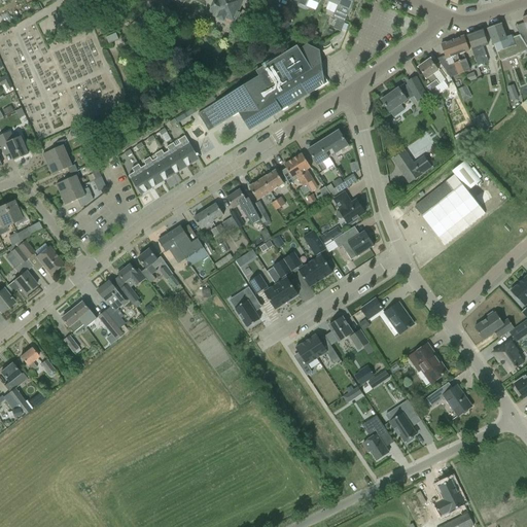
[(235,20),(236,20),(240,12),(238,12),(243,0),(242,0),(214,0),(208,14),(224,22),(226,18),(234,22),(235,20)]
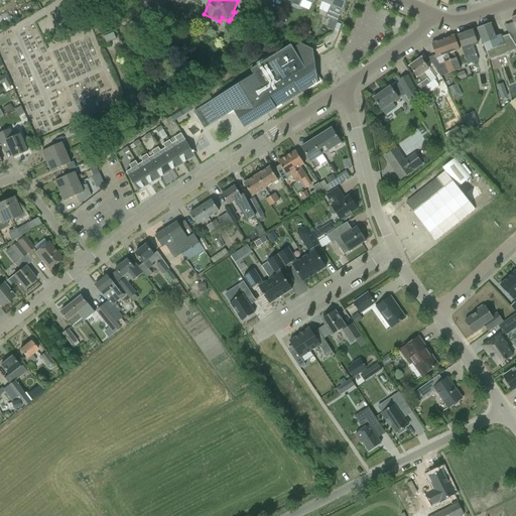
[(323,0),(323,2),(331,5),(326,17),(337,22),(342,10),(343,10),(347,0),(323,0)]
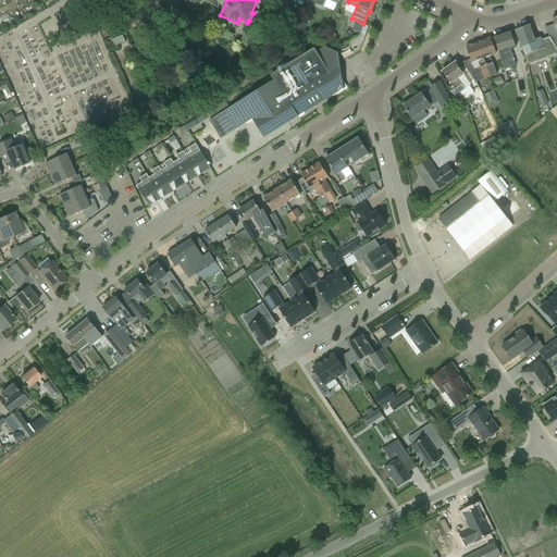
[(298,22),(294,31),(302,35),(307,25),(298,22)]
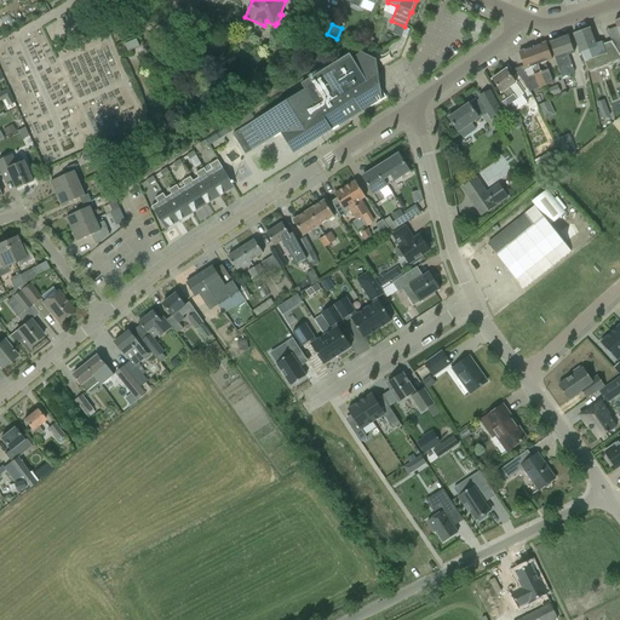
[(590,28),(573,34),(579,53),(591,73),(619,62),(606,45),(597,47),(590,28)]
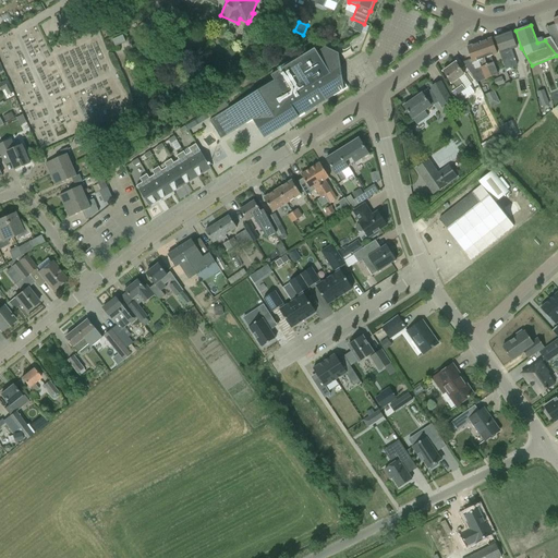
[(511,33),(495,38),(498,49),(506,70),(517,65),(513,57),(511,50),(517,48),(514,43),(511,33)]
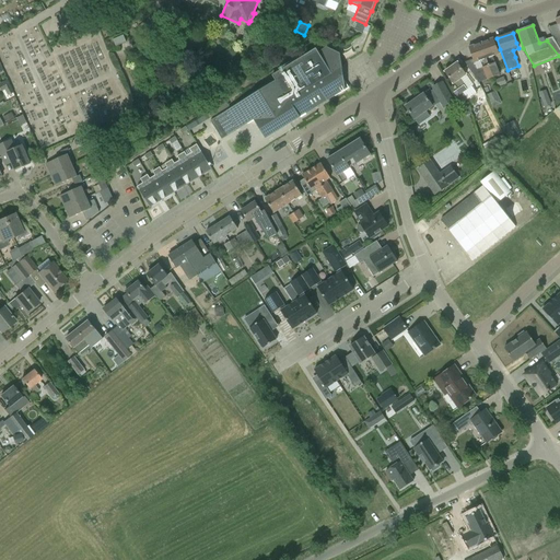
[(350,59),(370,48),(363,37),(345,48),(350,59)]
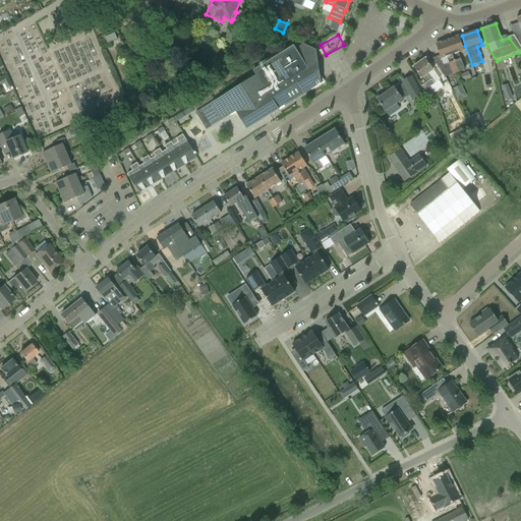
[(447,41),(459,72),(465,70),(459,53),(464,51),(462,46),(458,36),(447,41)]
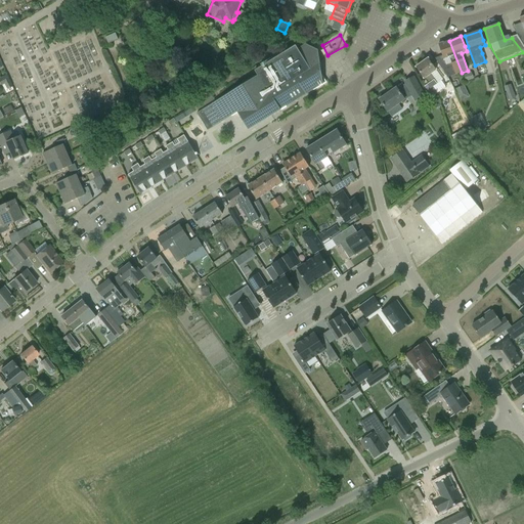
[(442,56),(435,58),(437,62),(447,78),(448,78),(455,75),(462,73),(449,41),(438,45),(442,56)]
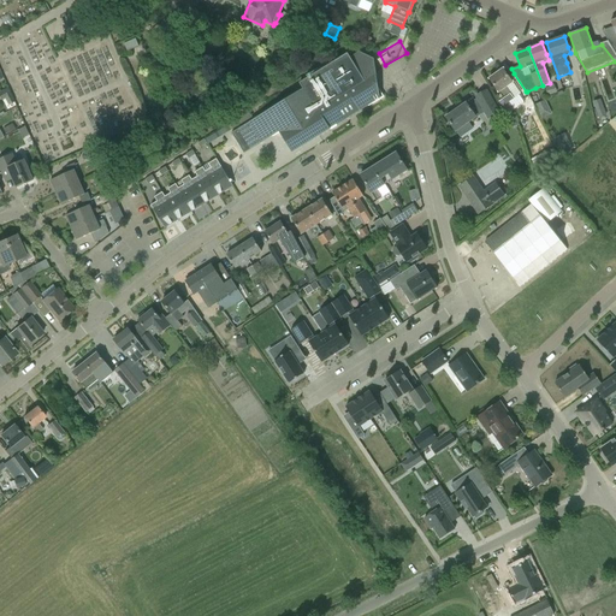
[(303,89),(231,134),(244,154),(272,137),(279,132),(283,138),(283,140),(292,154),(319,137),(368,107),(368,106),(384,98),(378,89),(377,76),(375,71),(373,59),(359,52),(350,58),(348,54),(300,83),(303,89)]
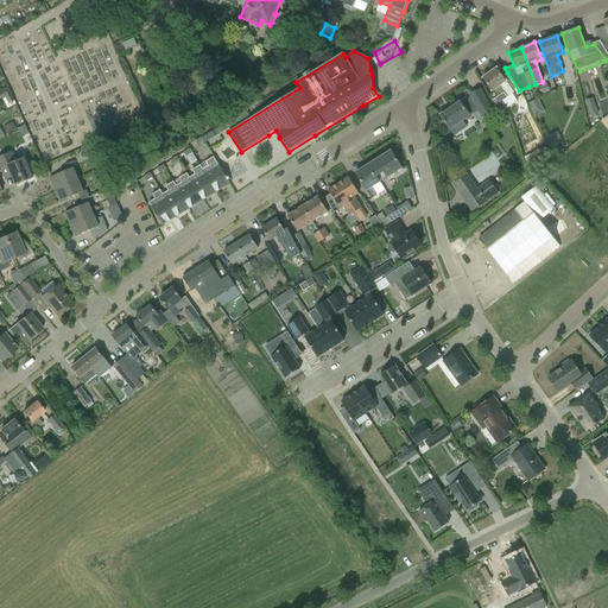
[(496,69),(482,78),(496,97),(492,101),(495,106),(512,94),(513,95),(515,100),(523,96),(521,96),(519,90),(507,73),(501,76),(496,69)]
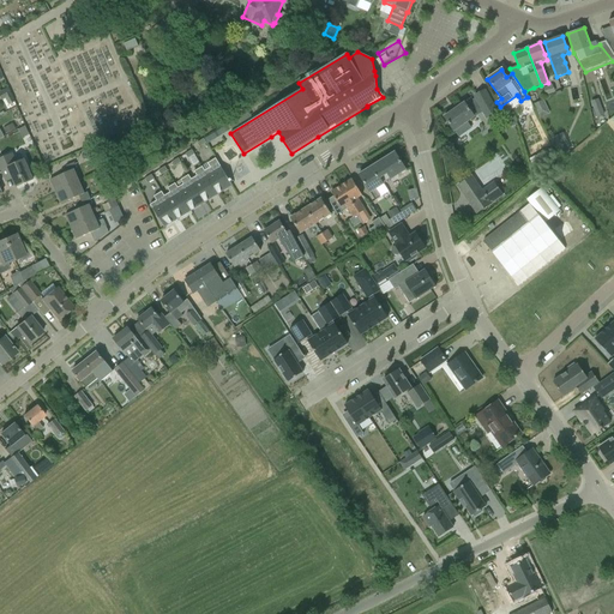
[(583,82),(584,89),(596,86),(594,78),(583,82)]
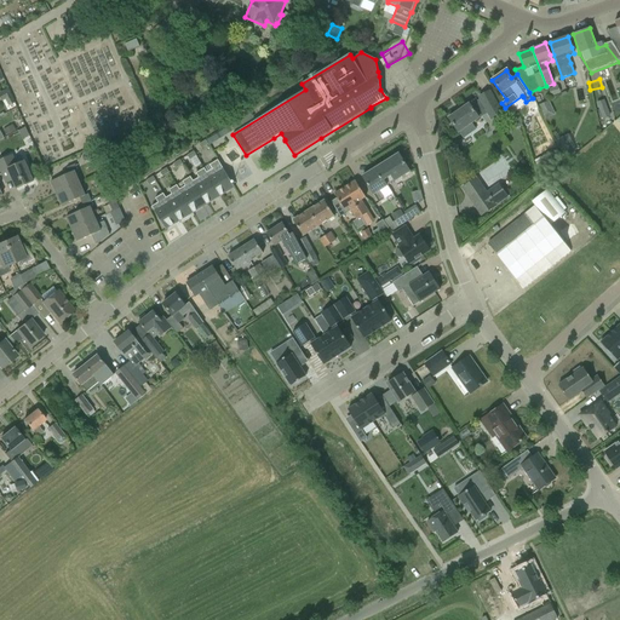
[(561,93),(557,86),(546,90),(550,98),(561,93)]
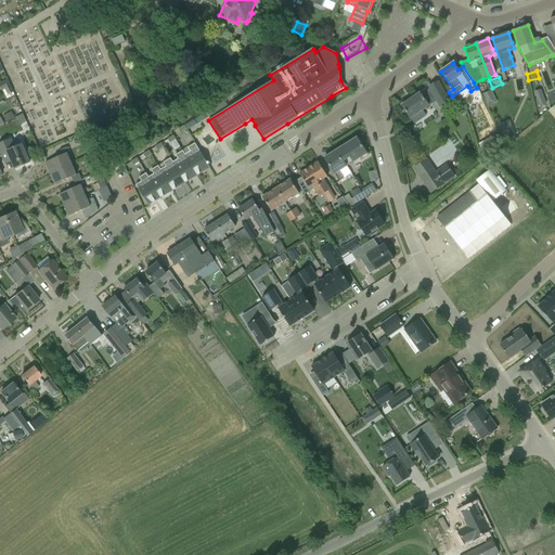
[(9,80),(0,85),(0,87),(2,91),(5,89),(11,87),(9,80)]
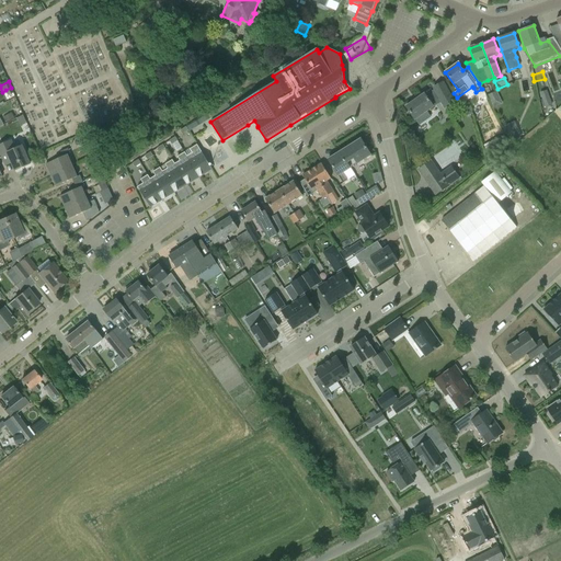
[(405,107),(410,113),(409,114),(412,118),(413,117),(414,119),(415,119),(420,125),(431,117),(426,112),(433,106),(431,103),(438,98),(444,107),(451,103),(441,84),(433,88),(434,90),(426,96),(424,94),(405,107)]
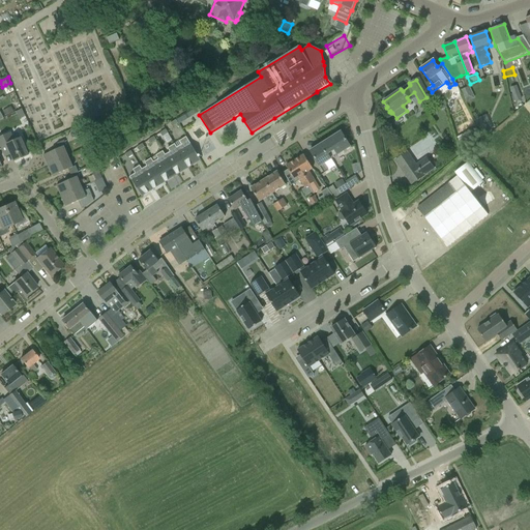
[(15,81),(8,85),(11,91),(18,87),(15,81)]
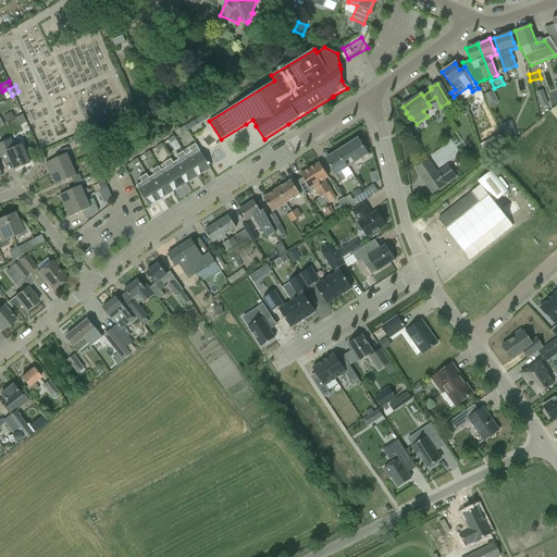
[(545,97),(539,99),(542,108),(548,106),(545,97)]
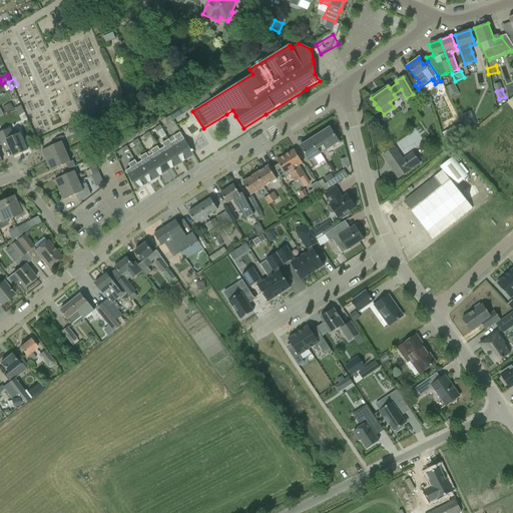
[(428,95),(422,97),(426,106),(432,104),(428,95)]
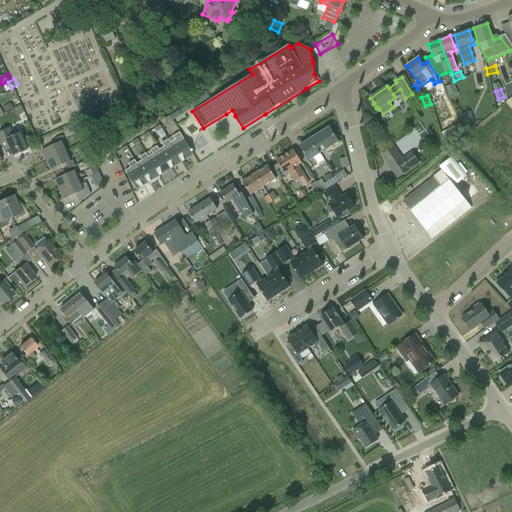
[(13,108),(11,103),(3,108),(5,113),(13,108)]
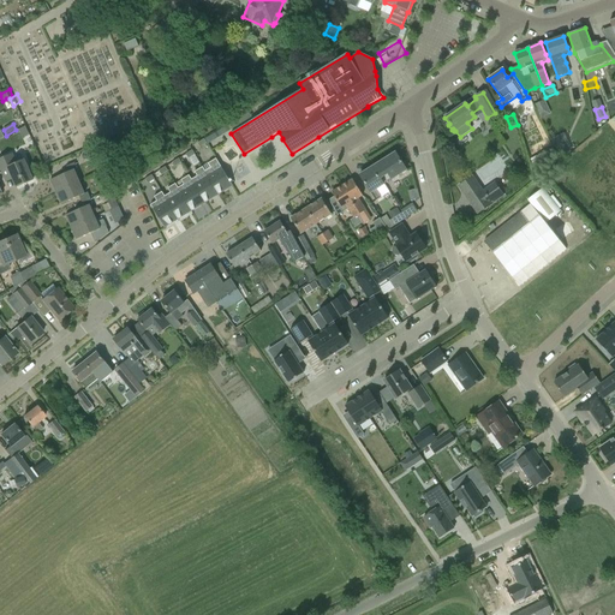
[(23,127),(18,130),(23,138),(30,136),(25,126),(23,127)]
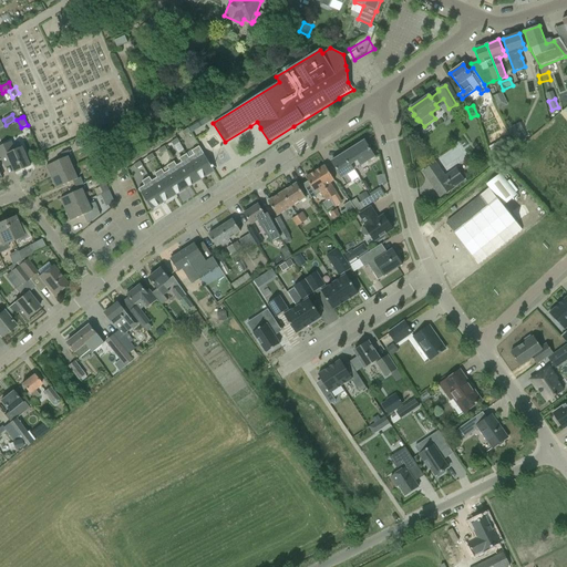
[(466,141),(476,133),(466,119),(455,127),(466,141)]
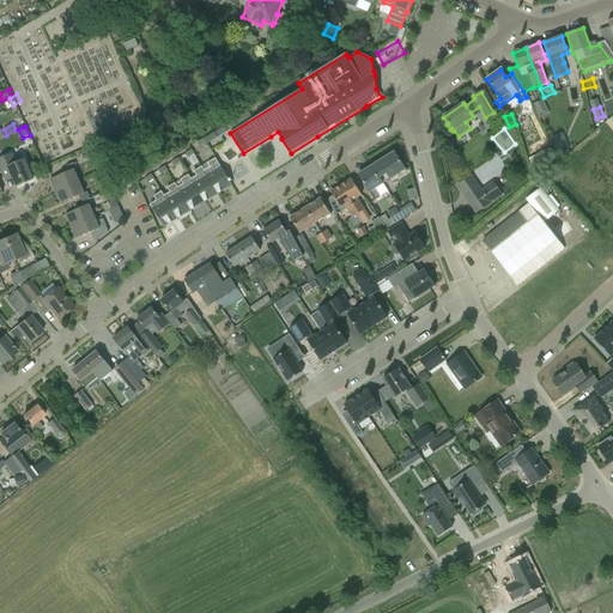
[(559,134),(550,140),(557,156),(568,150),(559,134)]
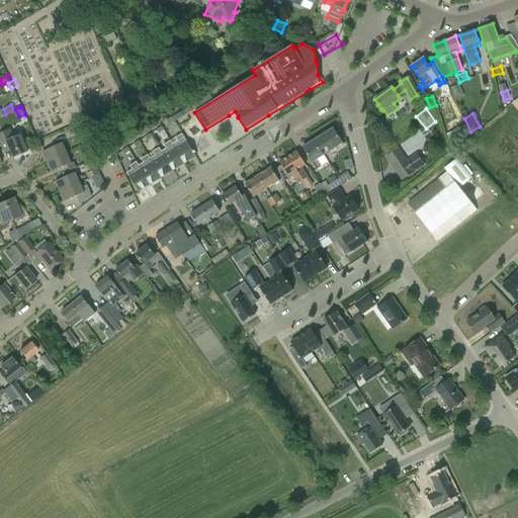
[(465,124),(445,135),(449,143),(458,138),(459,139),(460,139),(461,140),(464,139),(463,138),(470,134),(465,124)]
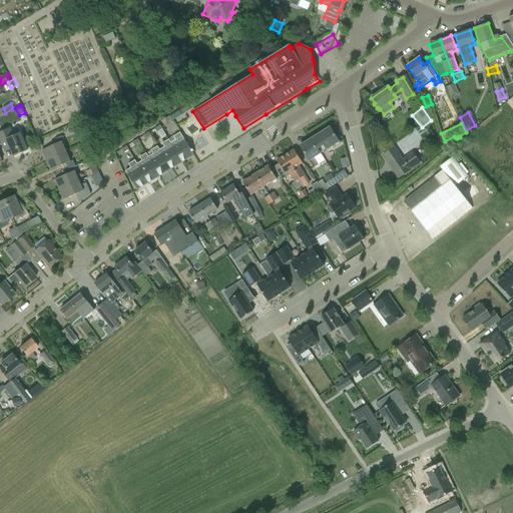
[(77,124),(71,126),(74,132),(79,130),(77,124)]
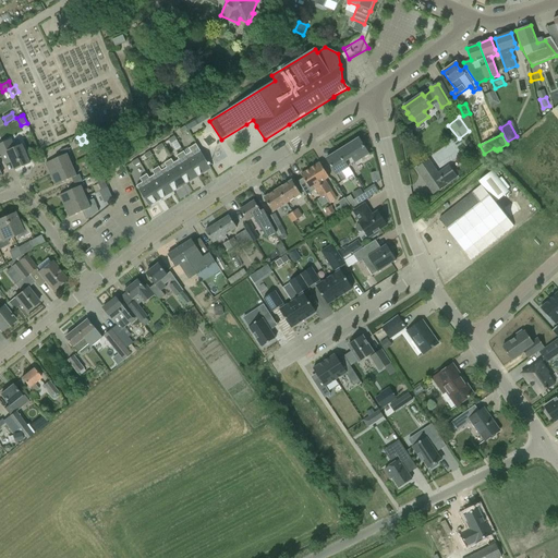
[(338,152),(348,168),(368,155),(359,138),(338,152)]
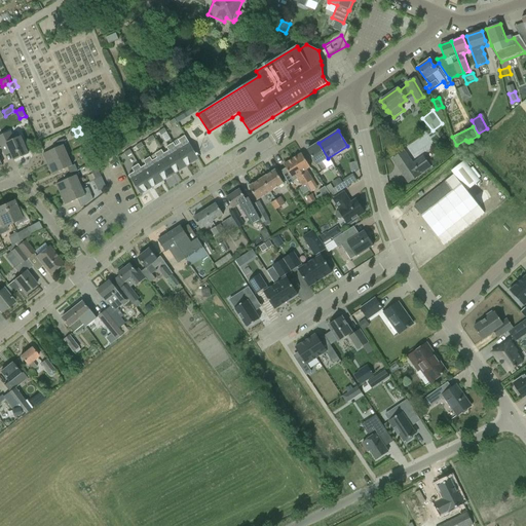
[(0,145),(1,148),(3,152),(4,155),(10,153),(14,160),(28,154),(24,145),(21,137),(13,140),(10,132),(0,136),(0,145)]
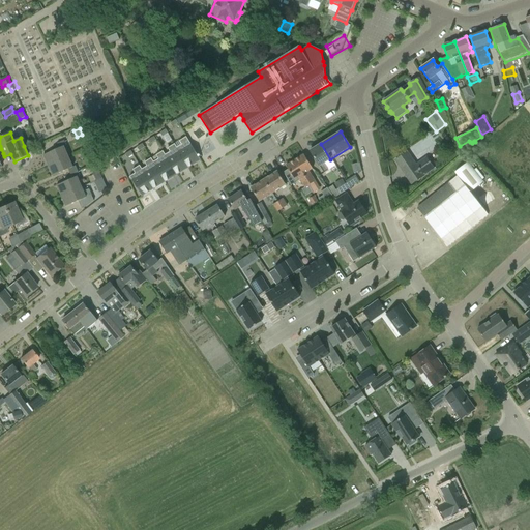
[(181,145),(177,148),(188,168),(201,160),(186,137),(179,141),(181,145)]
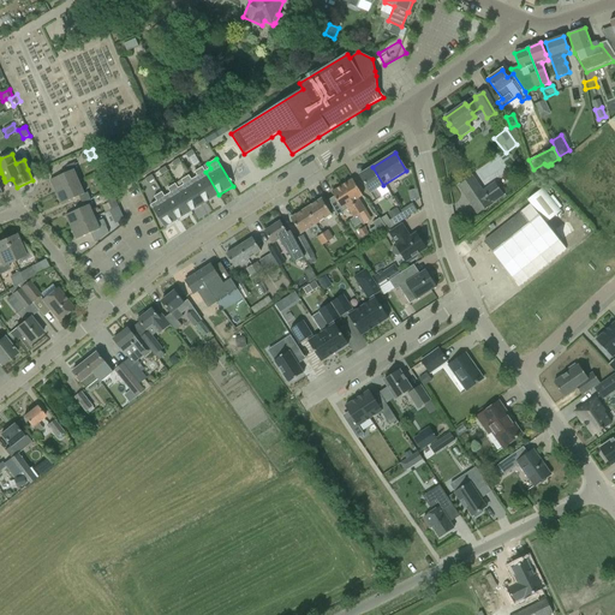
[(55,192),(79,183),(73,171),(77,169),(75,163),(66,167),(69,172),(51,180),(55,192)]
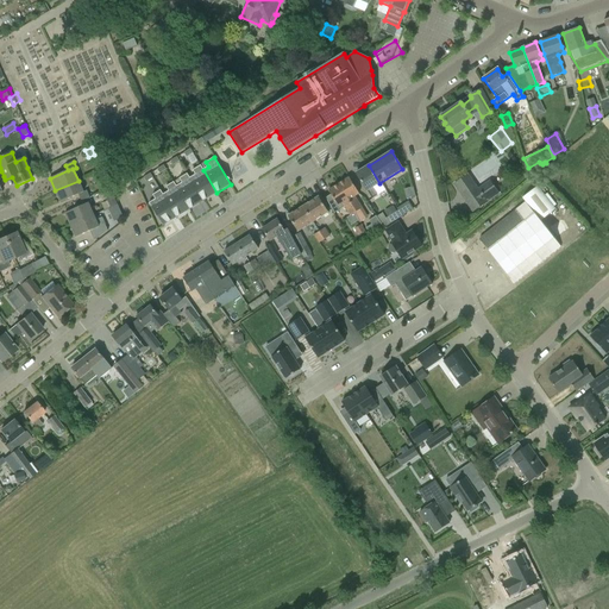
[(189,179),(203,201),(217,193),(203,170),(200,165),(193,170),(195,175),(189,179)]
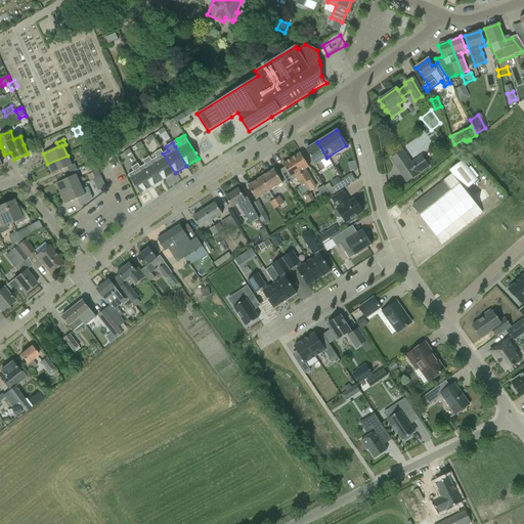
[(306,149),(309,155),(320,172),(324,169),(320,162),(326,158),(317,142),(306,149)]
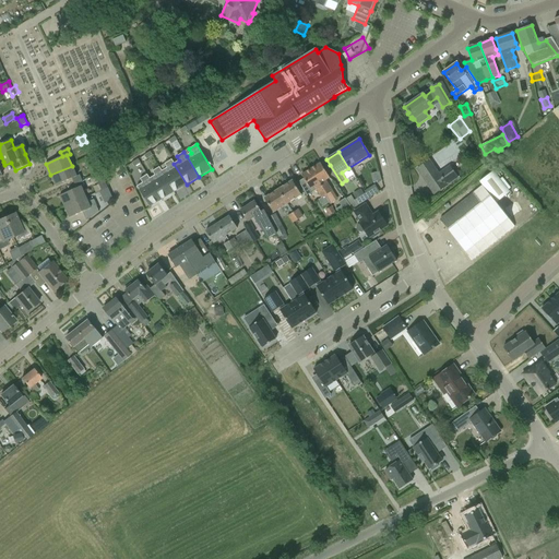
[(175,192),(187,185),(174,164),(171,159),(164,164),(167,168),(162,171),(175,192)]
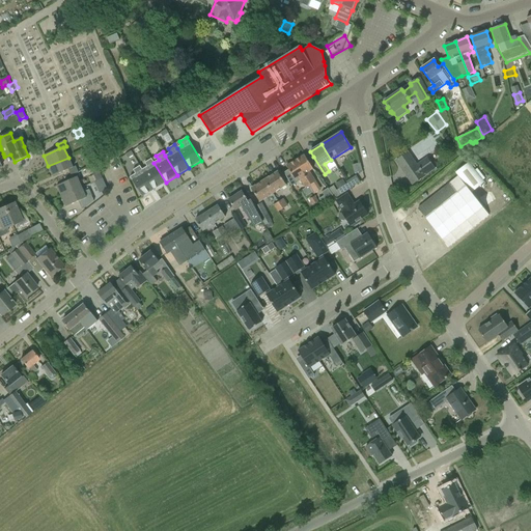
[(409,152),(396,161),(412,185),(435,169),(427,158),(416,165),(409,152)]
